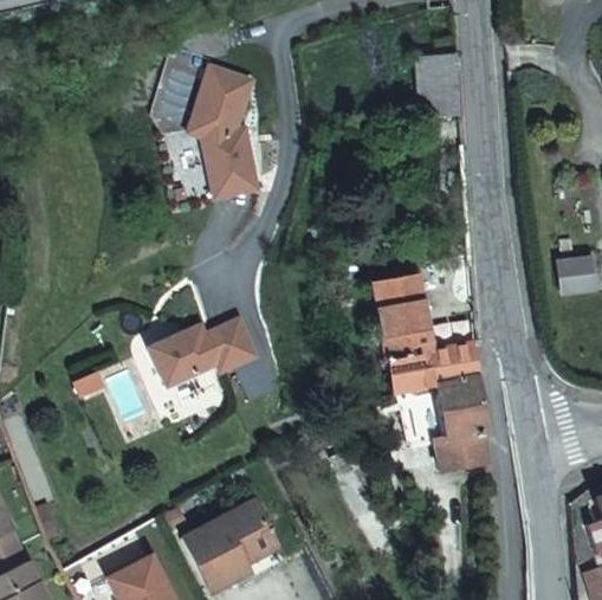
[(427,57),(432,111),(464,109),(460,53),(427,57)]
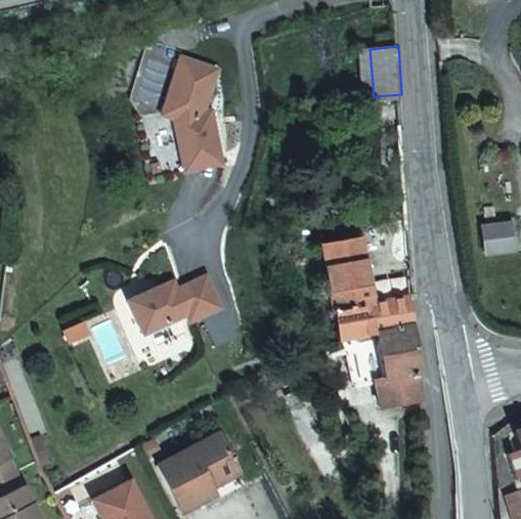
[(205,109),(219,66),(183,53),(163,112),(174,116),(181,154),(219,145),(212,106),(205,109)]
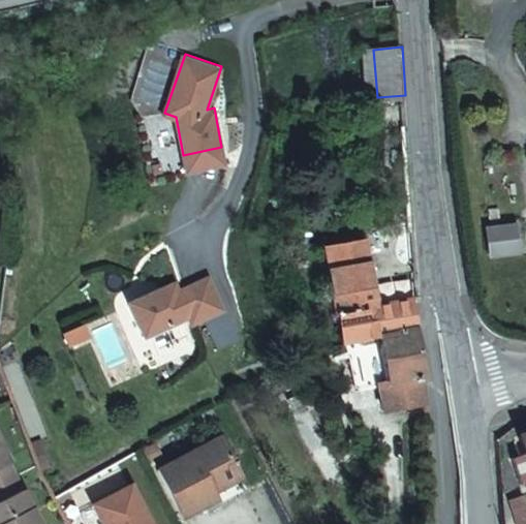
[(221,147),(183,155),(186,171),(224,162),(221,147)]
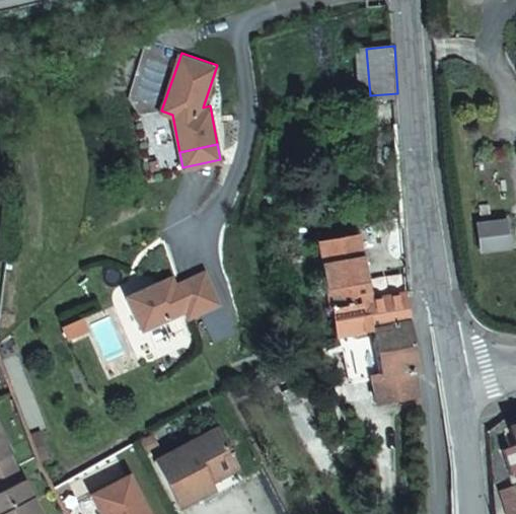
[(506,220),(494,220),(477,222),(478,246),(495,245),(508,244),(506,220)]
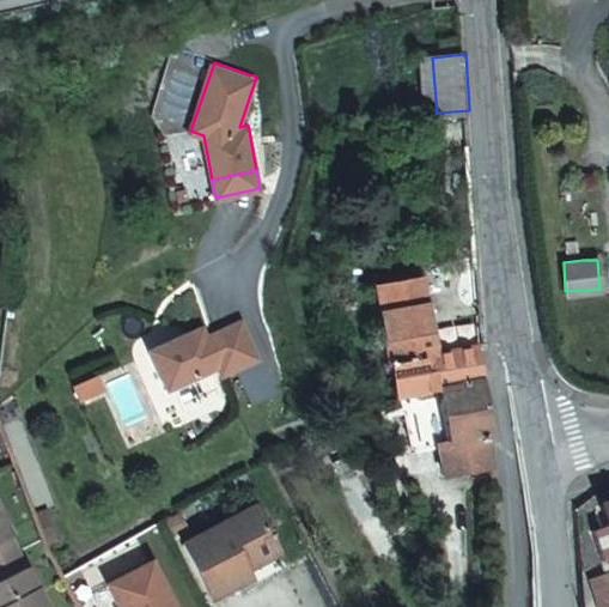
[(381,285),(399,400),(431,394),(430,390),(442,388),(487,381),(481,346),(479,341),(436,350),(425,275),(381,285)]
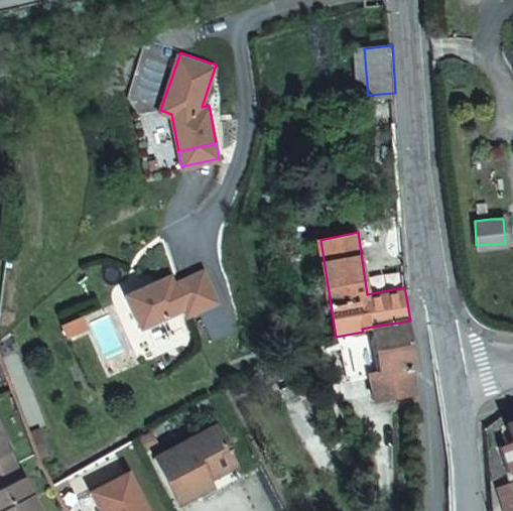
[(125,293),(139,326),(182,307),(185,314),(197,309),(218,300),(204,268),(173,282),(169,274),(125,293)]
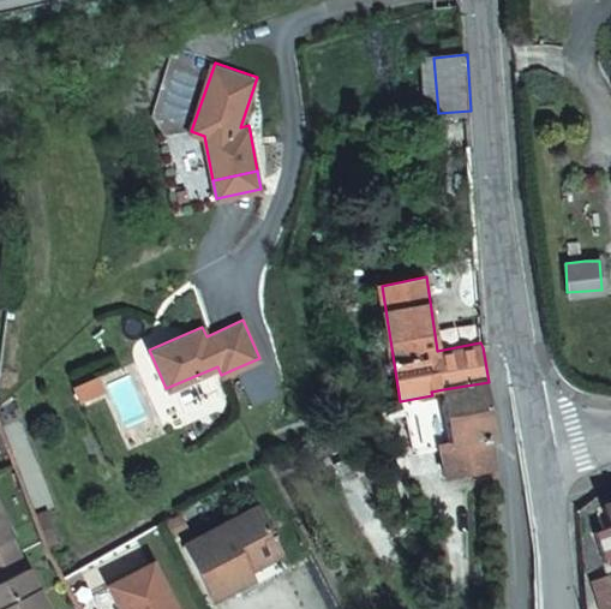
[(259,358),(234,369),(249,402),(276,390),(262,357),(259,358)]
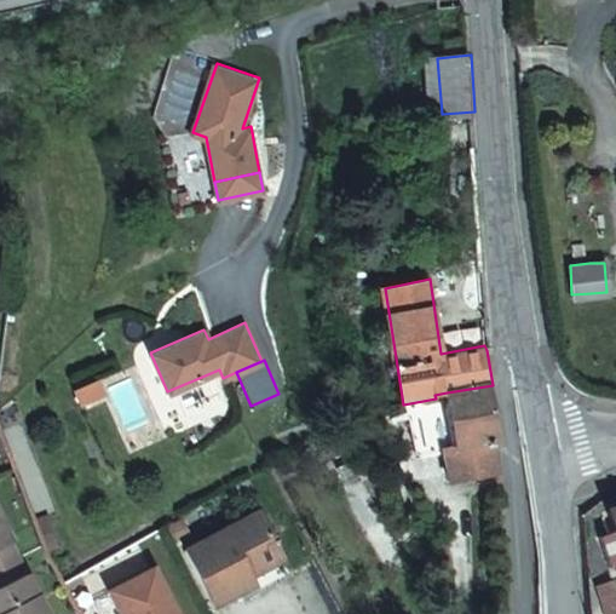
[(75,388),(81,401),(103,391),(97,378),(75,388)]
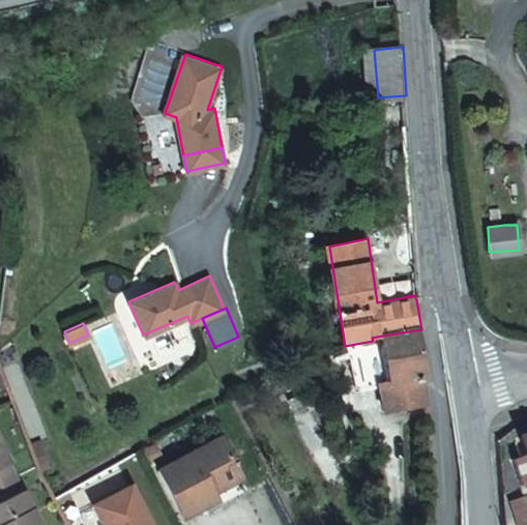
[(425,349),(421,329),(382,336),(389,381),(382,382),(389,413),(429,405),(428,388),(425,349)]
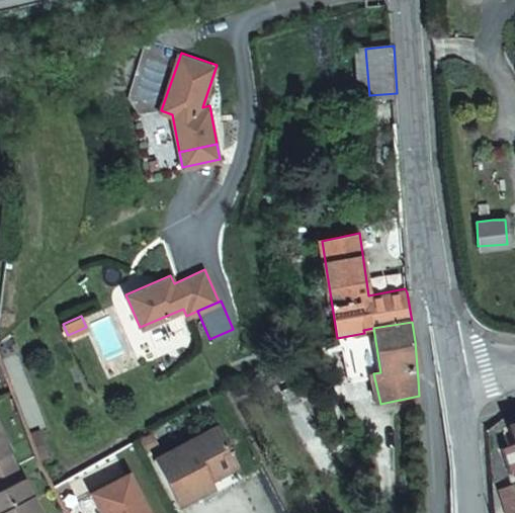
[(215,487),(211,481),(207,474),(236,457),(217,425),(155,459),(181,505),(215,487)]
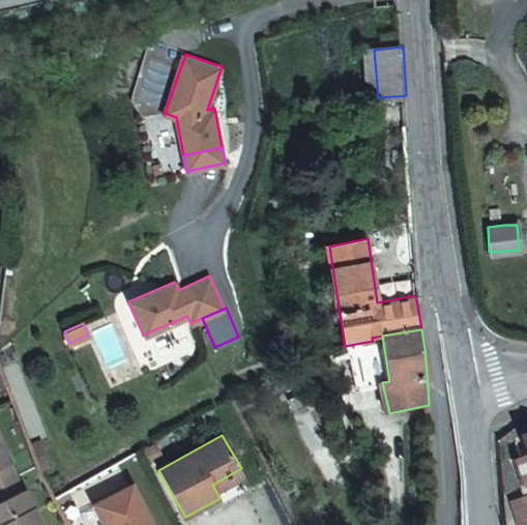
[(0,482),(19,472),(0,436),(0,482)]
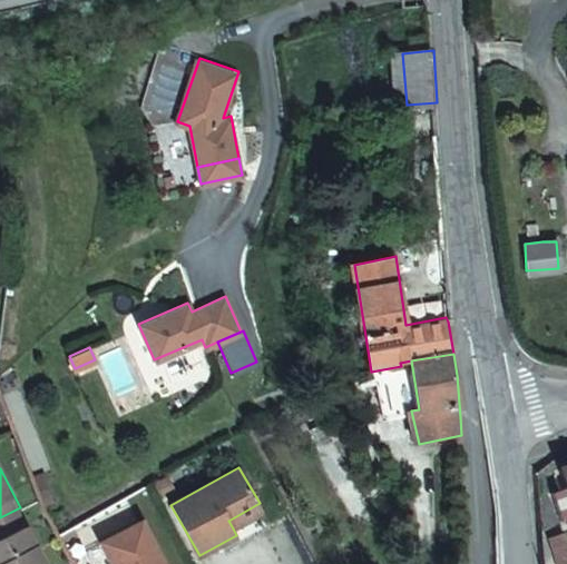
[(566,483),(553,487),(561,516),(566,514),(566,483)]
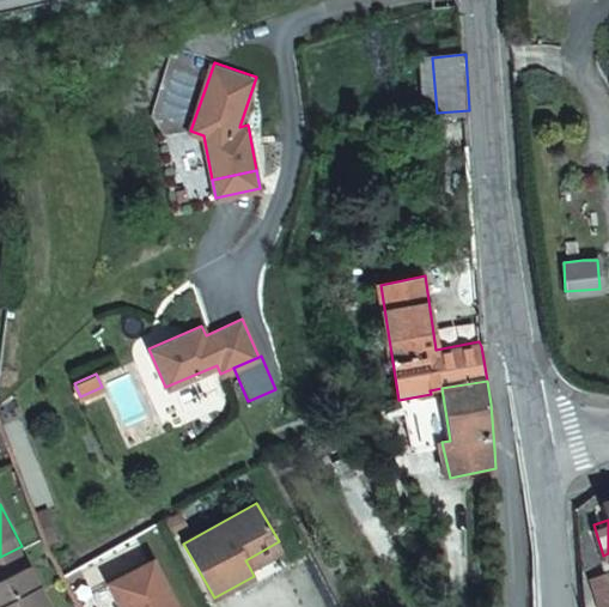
[(245,560),(250,569),(284,550),(279,541),(245,560)]
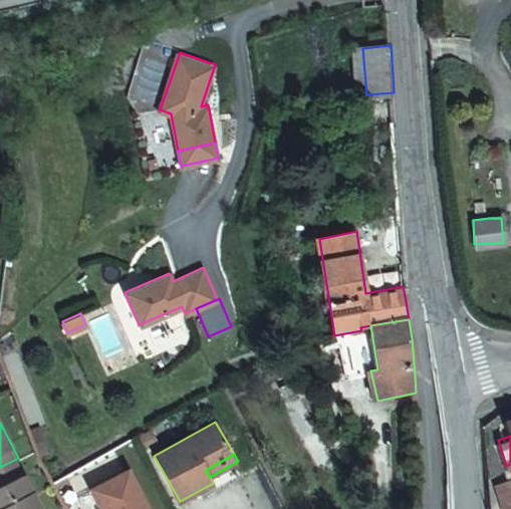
[(44,508),(18,458),(0,467),(0,508),(44,508)]
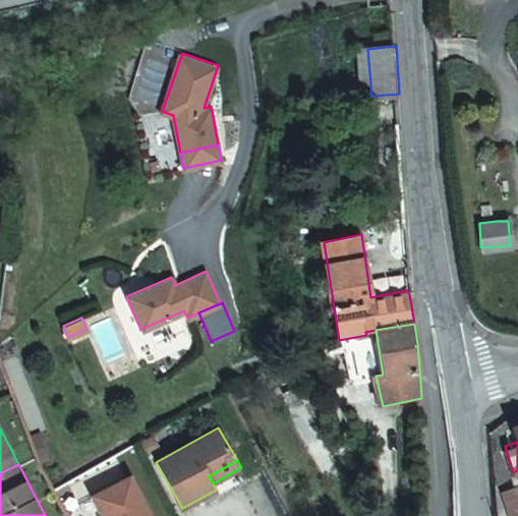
[(93,495),(105,515),(151,515),(128,474),(93,495)]
